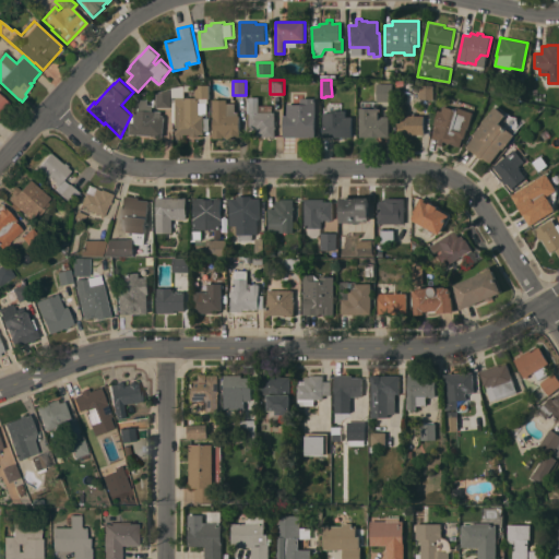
[(377,102),(377,84),(393,83),(393,102),(377,102)]
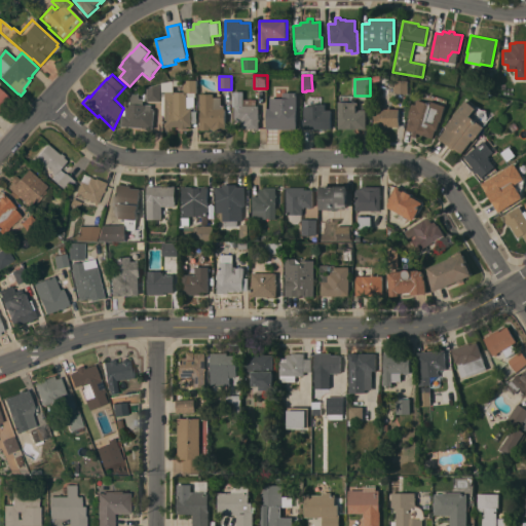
[(165,115),(162,115),(162,96),(162,82),(175,80),(175,91),(176,91),(176,90),(184,89),(184,79),(197,79),(198,92),(196,92),(196,97),(195,97),(195,106),(192,106),(192,107),(187,107),(187,109),(192,108),(192,111),(197,111),(197,123),(192,123),(192,126),(188,126),(188,128),(179,128),(179,126),(174,126),(174,130),(166,130),(166,126),(165,126),(165,115)]
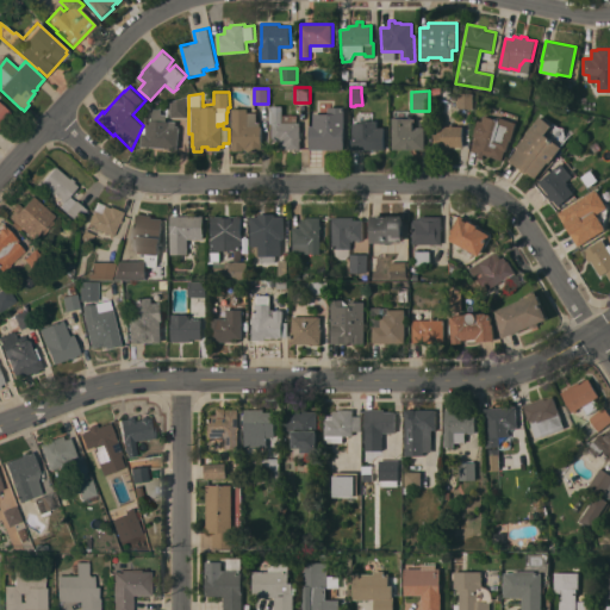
[(474,109),(459,109),(459,106),(458,106),(458,100),(459,100),(459,93),(473,93),(474,109)]
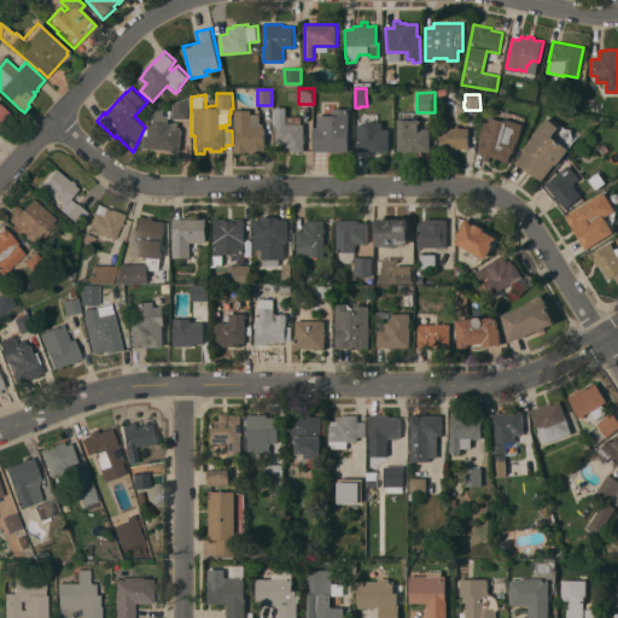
[(190,118),(174,118),(174,104),(191,99),(190,118)]
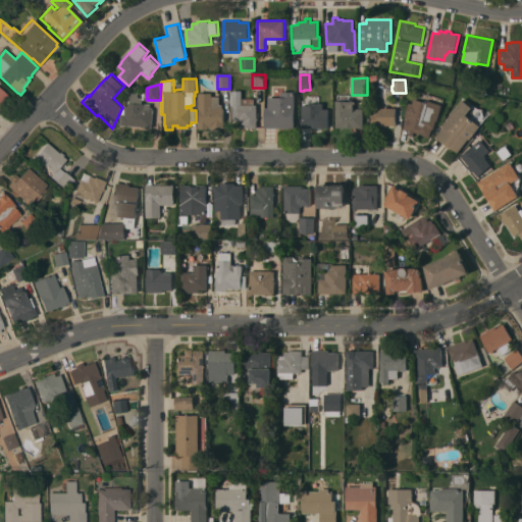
[(0,88),(10,98),(0,109),(0,88)]
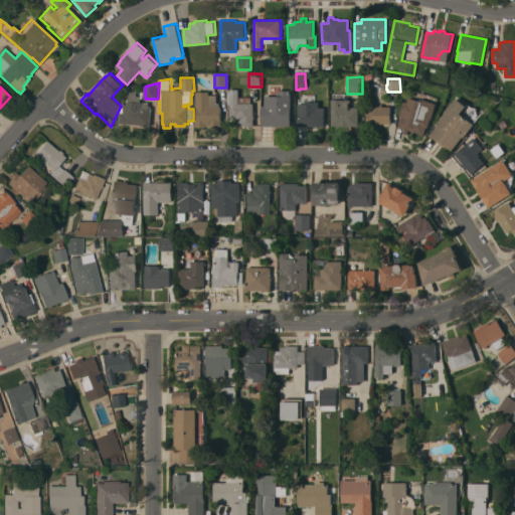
[(253,104),(253,126),(241,126),(241,125),(236,125),(236,119),(232,119),(232,117),(230,117),(230,104),(227,104),(227,89),(238,90),(238,103),(253,104)]
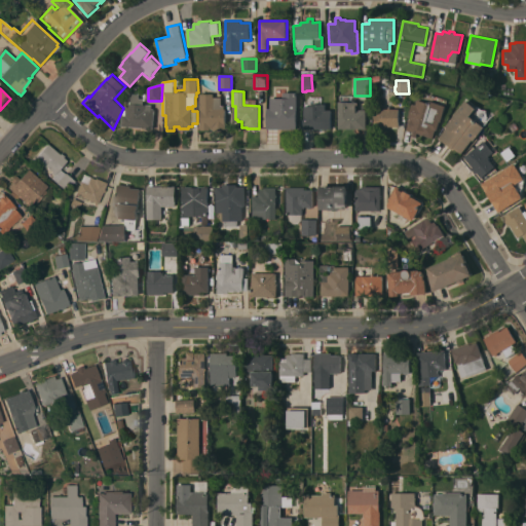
[(122,126),(123,115),(123,109),(126,109),(126,107),(132,104),(133,92),(139,94),(139,92),(147,92),(146,101),(145,101),(144,104),(152,105),(152,109),(154,109),(154,110),(155,110),(154,128),(122,126)]
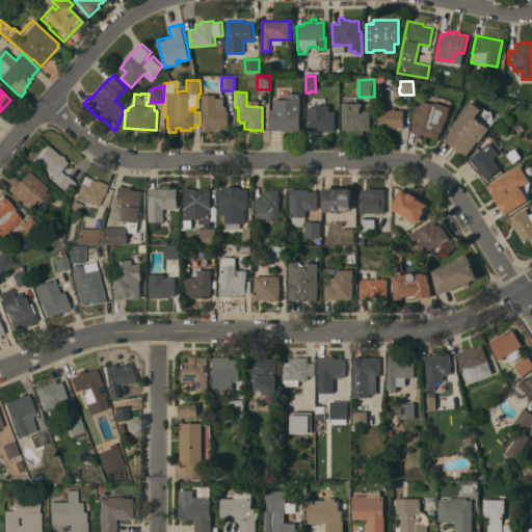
[(269,131),(269,110),(273,110),(273,99),(287,99),(287,94),(300,94),(300,131),(269,131)]
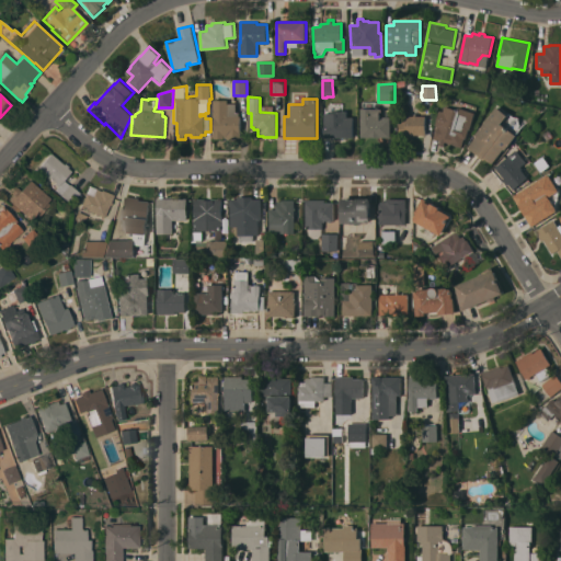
[(228,100),(228,103),(237,103),(237,112),(240,112),(240,115),(241,115),(241,138),(225,138),(225,139),(214,139),(214,117),(214,100),(228,100)]
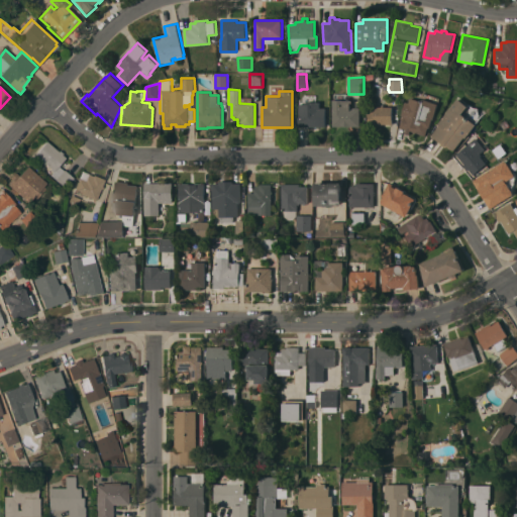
[(458,98),(469,106),(462,114),(477,124),(466,138),(464,137),(454,150),(452,149),(452,150),(445,145),(431,135),(439,125),(438,123),(458,98)]
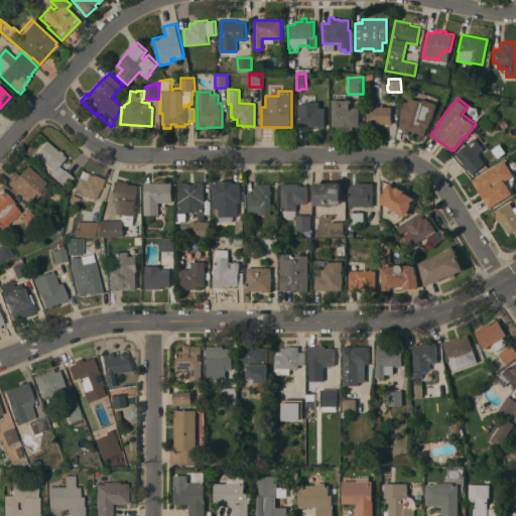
[(332,126),(332,100),(352,100),(352,103),(350,103),(350,109),(352,109),(352,107),(359,107),(359,126),(332,126)]
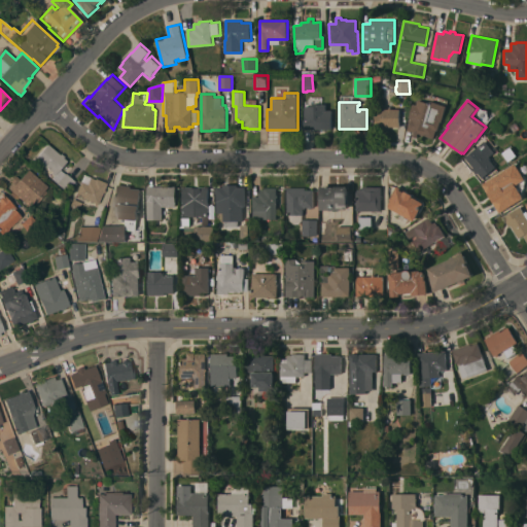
[(408,130),(412,116),(413,117),(418,103),(436,109),(433,118),(440,119),(433,138),(408,130)]
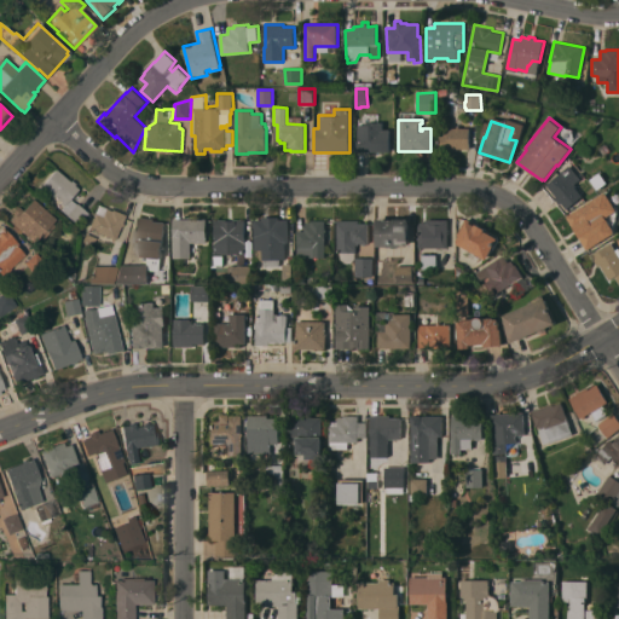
[(358,151),(358,125),(364,125),(364,122),(383,122),(383,129),(391,129),(391,151),(358,151)]
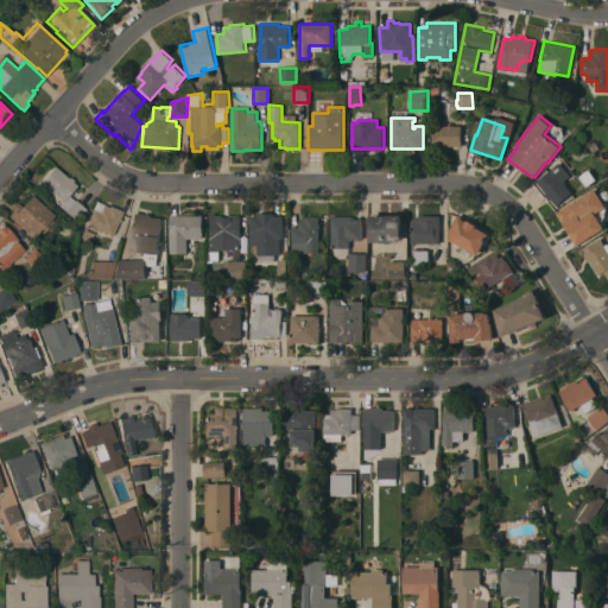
[(431,146),(431,126),(449,126),(449,124),(451,124),(451,126),(462,126),(462,146),(431,146)]
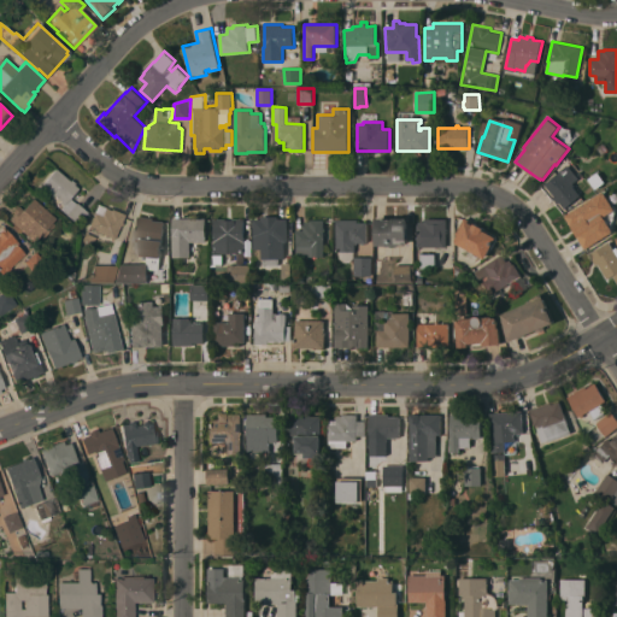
[(40,184),(42,182),(43,182),(56,168),(70,180),(71,178),(75,182),(74,184),(78,187),(70,198),(76,203),(88,212),(77,224),(66,215),(59,209),(63,205),(59,201),(60,200),(53,194),(53,195),(40,184)]
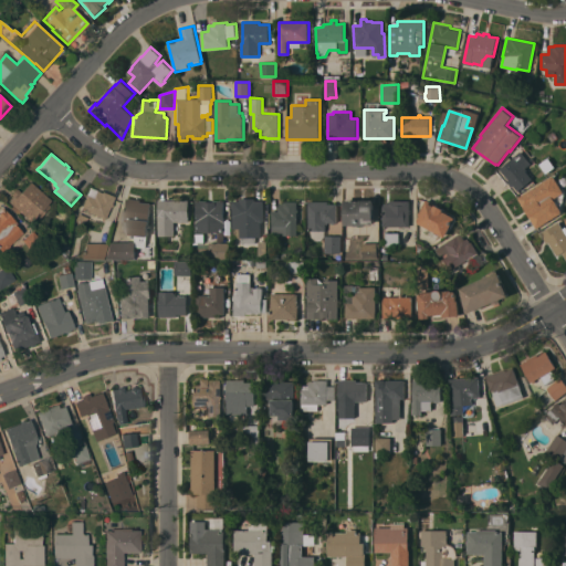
[(525,169),(526,168),(527,169),(526,170),(533,179),(519,191),(513,185),(512,187),(507,181),(509,180),(500,169),(515,157),(525,169)]
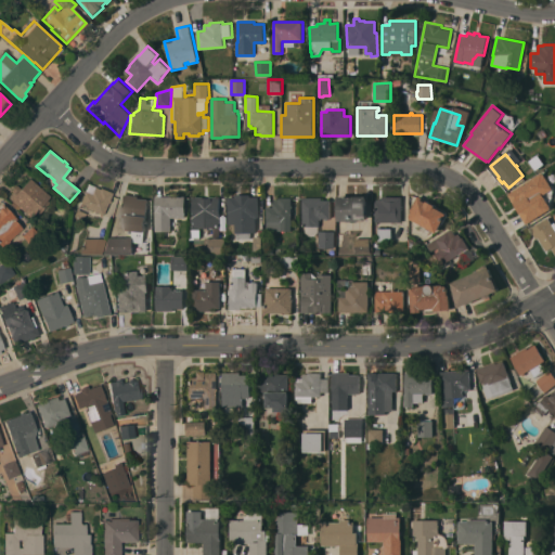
[(508,194),(543,172),(554,189),(543,195),(552,208),(527,224),(508,194)]
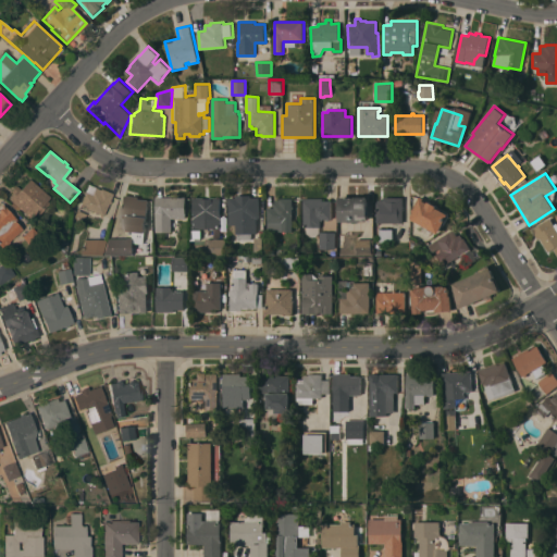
[(47,200),(49,202),(38,215),(36,213),(31,219),(9,199),(13,194),(11,192),(16,185),(21,189),(29,178),(50,197),(47,200)]
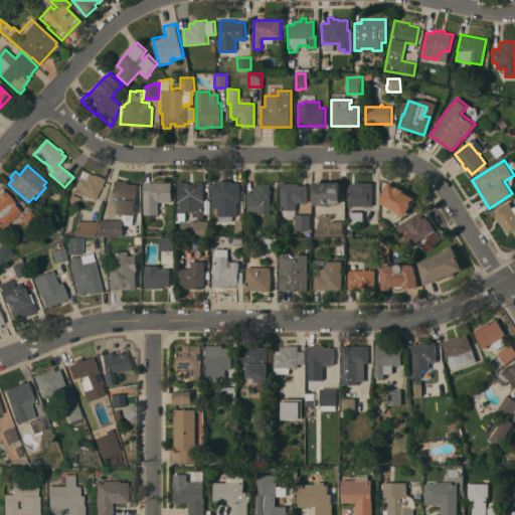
[(73,190),(78,177),(86,180),(88,173),(93,175),(93,174),(105,178),(102,185),(103,185),(102,188),(100,187),(96,199),(73,190)]
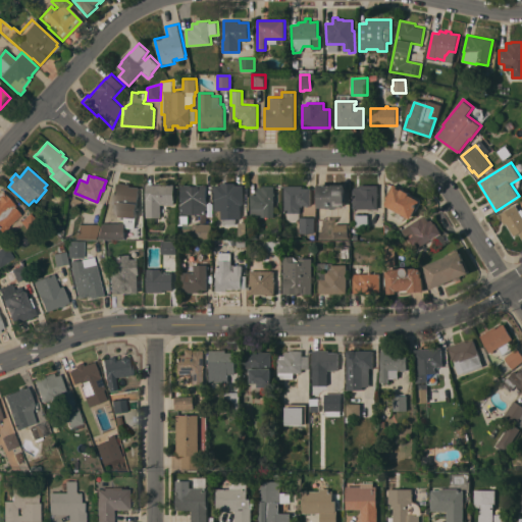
[(124,223),(124,217),(116,216),(117,206),(116,206),(116,204),(117,204),(117,203),(114,203),(115,194),(116,194),(117,183),(131,185),(131,186),(140,188),(138,204),(139,204),(137,218),(136,228),(125,227),(125,239),(97,239),(101,223),(124,223)]
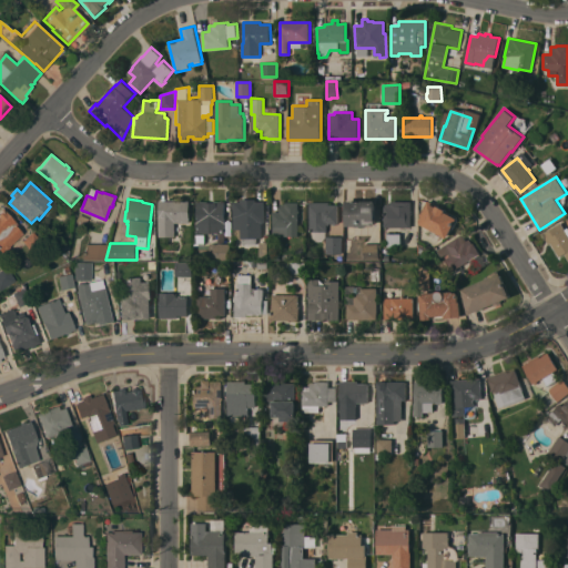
[(241,201),(241,199),(254,199),(254,201),(264,201),(264,223),(262,223),(262,239),(256,239),(256,244),(242,244),(242,239),(234,239),(234,202),(241,201)]
